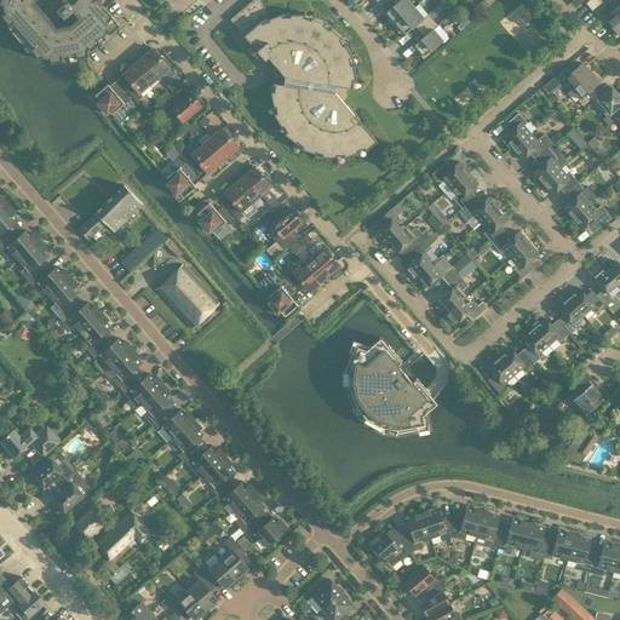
[(0,0),(0,4),(3,5),(4,15),(1,16),(10,26),(38,59),(40,57),(50,61),(50,63),(87,56),(87,53),(110,34),(119,26),(112,17),(96,0),(75,0),(70,5),(68,1),(56,11),(49,3),(51,0),(0,0)]
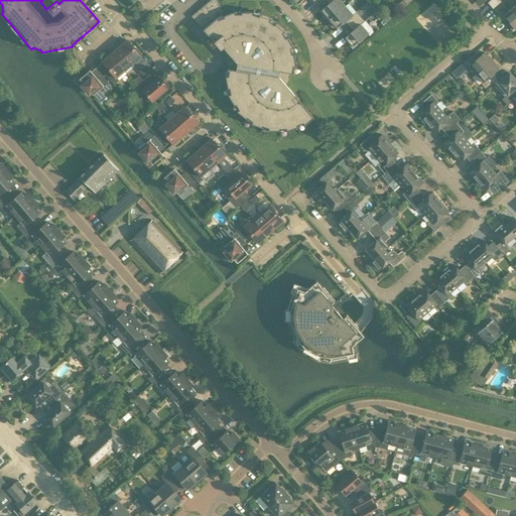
[(220,50),(223,47),(237,65),(237,71),(227,69),(226,77),(225,77),(228,95),(237,111),(236,111),(250,123),(250,124),(267,130),(267,131),(285,130),(286,131),(303,125),(303,126),(312,118),(278,78),(279,72),(293,74),(295,67),(292,48),(293,48),(284,32),(284,31),(270,20),(270,19),(253,13),(253,12),(235,12),(235,11),(224,15),(218,0),(210,0),(190,16),(220,50)]
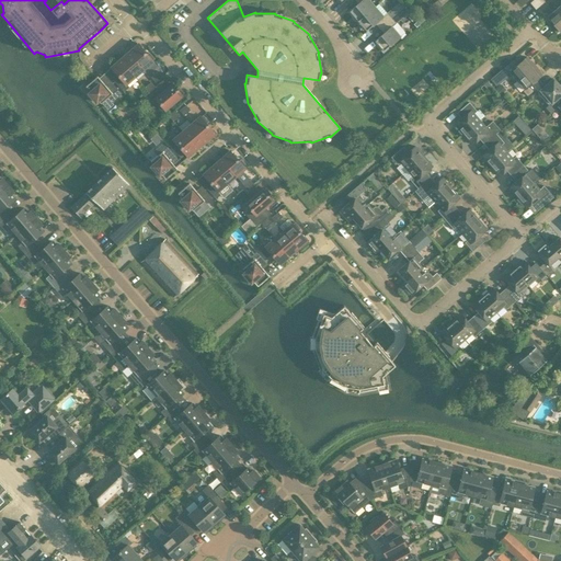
[(357,0),(359,2),(348,11),(352,14),(351,15),(356,22),(374,7),(368,0),(357,0)]
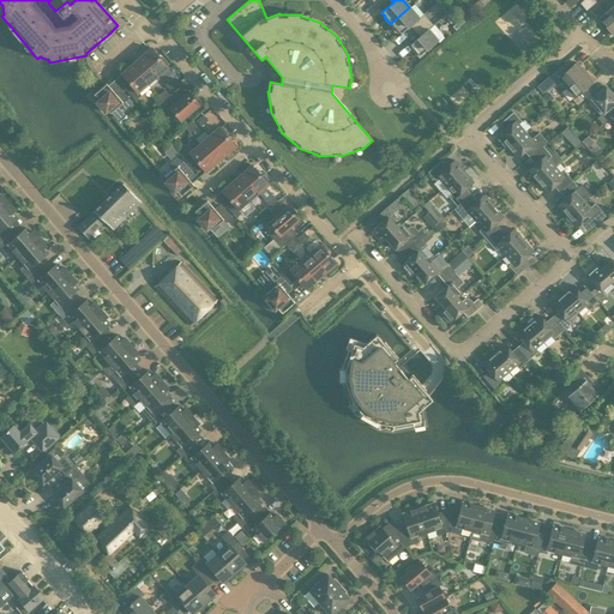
[(594,0),(583,0),(579,4),(585,11),(595,2),(594,1),(594,0)]
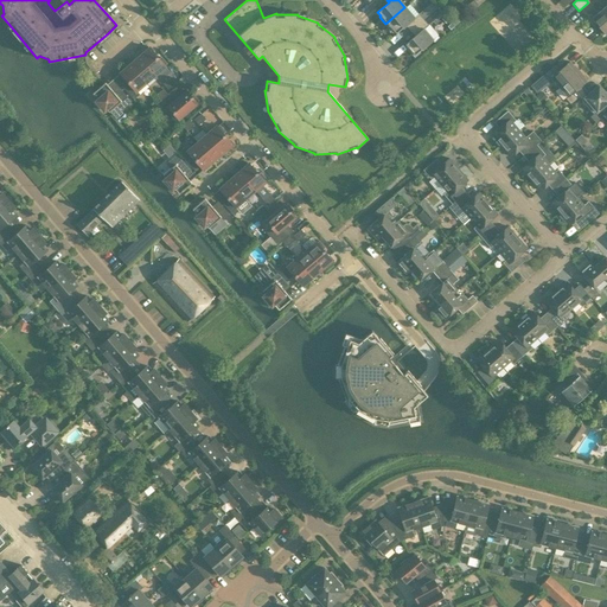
[(407,24),(411,30),(423,19),(419,14),(414,18),(404,7),(385,24),(391,31),(393,30),(396,33),(407,24)]
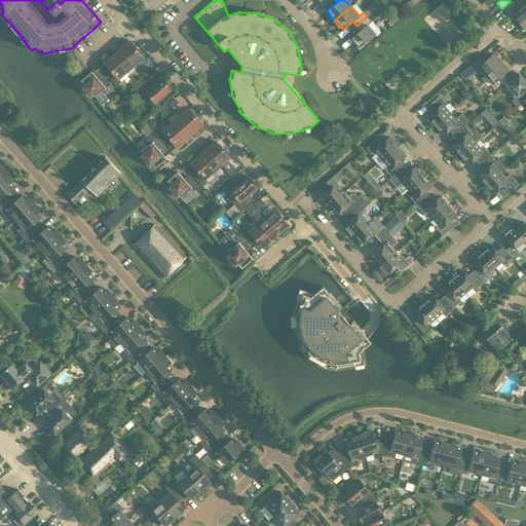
[(524,30),(525,28),(525,15),(521,9),(512,16),(524,30)]
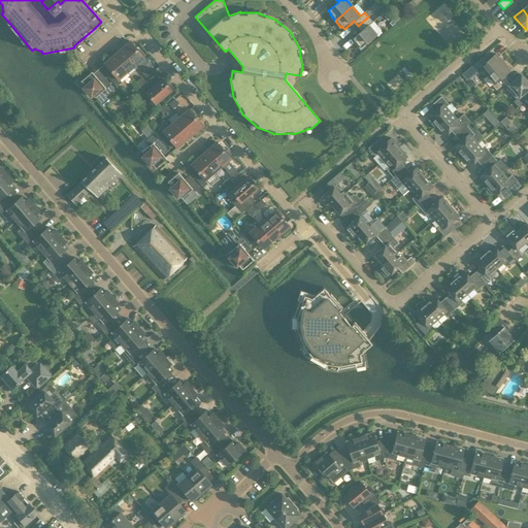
[(380,31),(368,17),(358,26),(362,30),(352,38),(355,41),(354,42),(359,48),(380,31)]
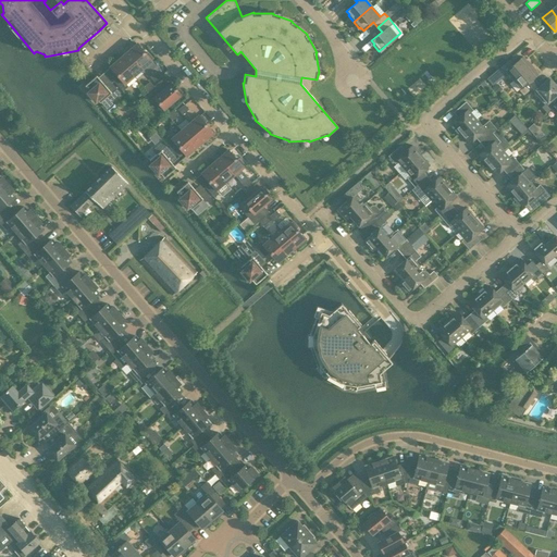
[(137,44),(127,51),(143,69),(152,61),(151,60),(153,59),(148,52),(146,54),(137,44)]
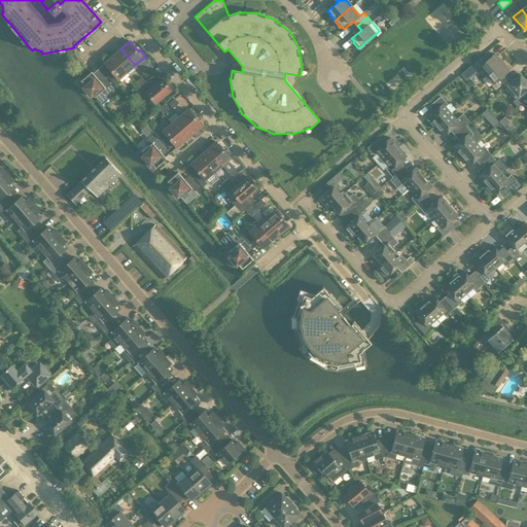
[(112,56),(127,72),(135,65),(120,48),(112,56)]
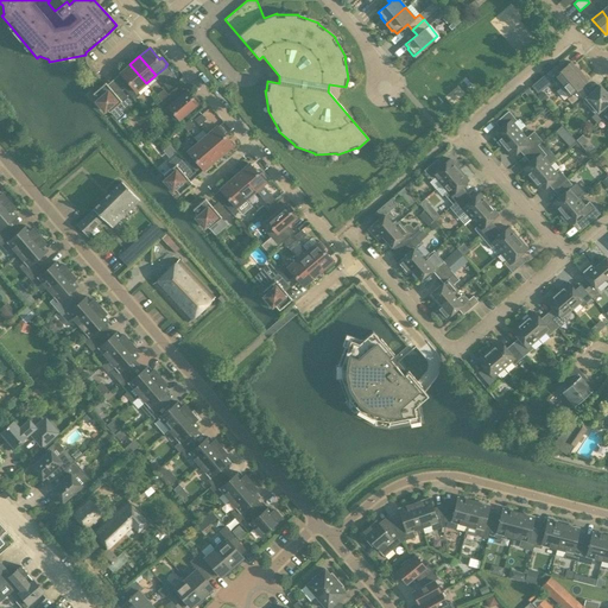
[(137,92),(146,83),(130,64),(120,74),(130,84),(124,88),(134,100),(139,95),(137,92)]
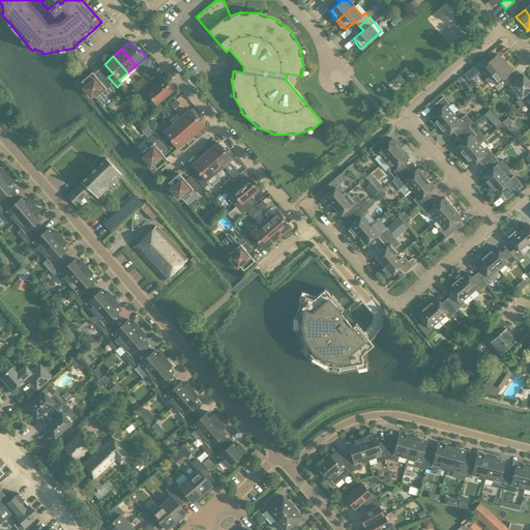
[(480,67),(488,77),(502,64),(498,60),(497,59),(494,56),(489,61),(484,57),(475,64),(479,69),(480,67)]
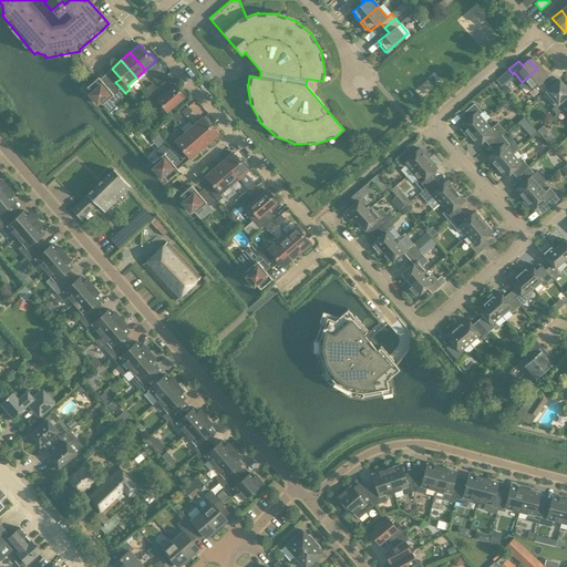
[(542,73),(537,69),(522,82),(529,91),(528,92),(532,98),(543,89),(538,84),(545,79),(542,74),(542,73)]
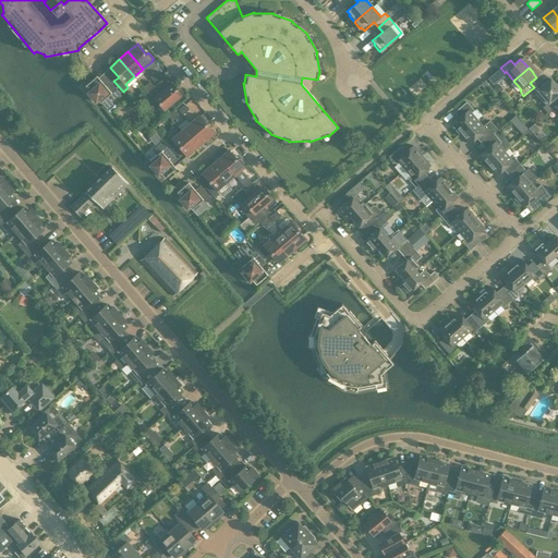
[(154,82),(160,76),(156,72),(150,77),(154,82)]
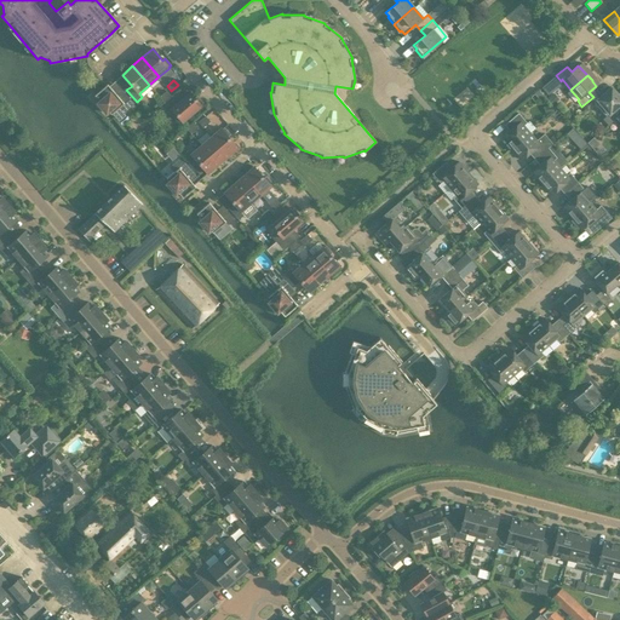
[(116,96),(108,85),(95,96),(99,102),(97,103),(107,114),(108,112),(112,115),(119,108),(124,113),(135,104),(122,91),(116,96)]
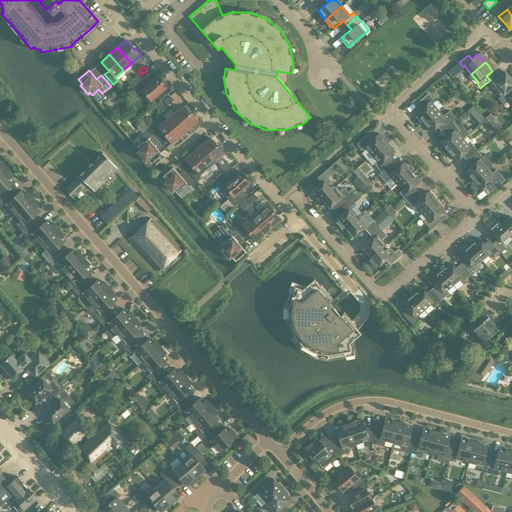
[(497,98),(502,103),(511,94),(511,80),(504,72),(492,82),(502,94),(497,98)]
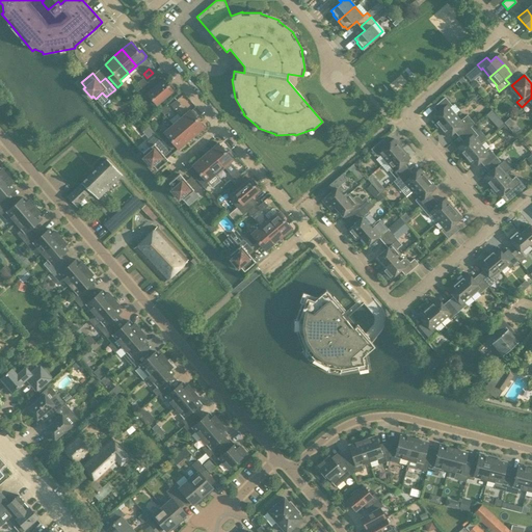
[(137,83),(140,88),(147,83),(142,78),(137,83)]
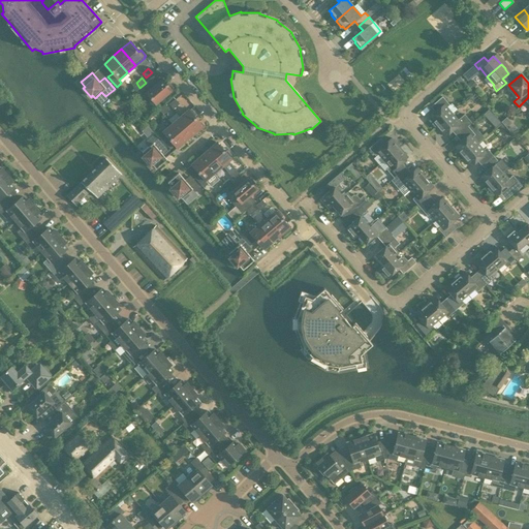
[(148,81),(146,83),(139,88),(135,91),(145,101),(150,97),(155,104),(172,90),(174,88),(168,82),(166,84),(162,79),(153,87),(148,81)]
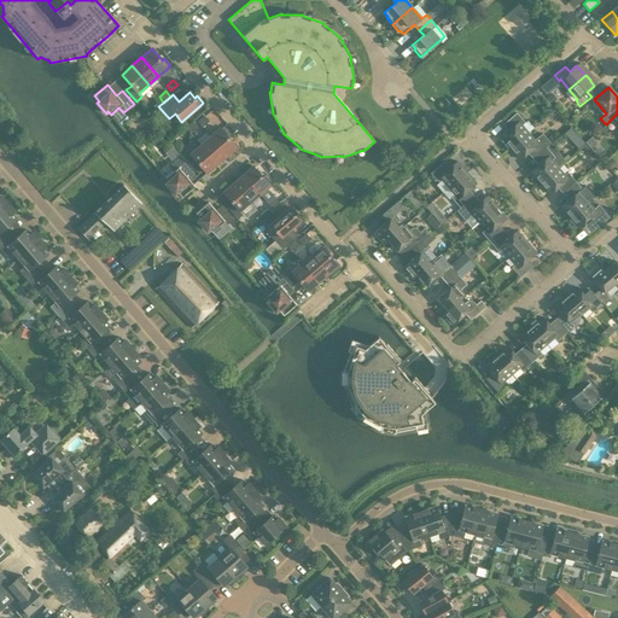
[(552,92),(544,98),(551,104),(558,99),(552,92)]
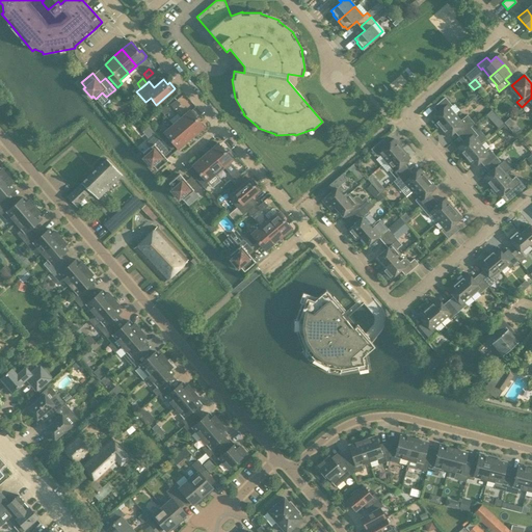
[(430,118),(439,128),(454,114),(449,108),(452,105),(445,97),(434,106),(439,111),(430,118)]
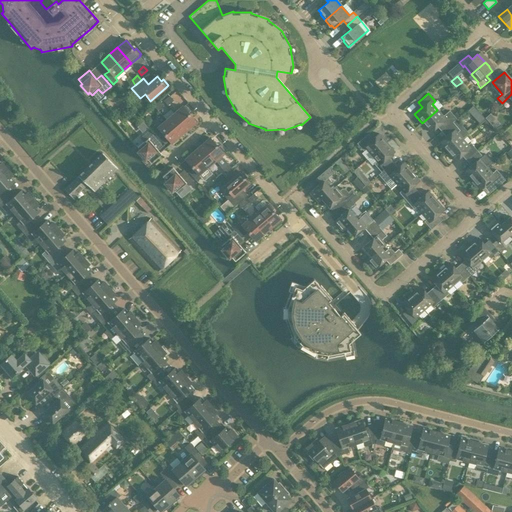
[(511,107),(511,109),(511,110),(511,94),(502,103),(502,104),(509,97),(511,100),(511,107)]
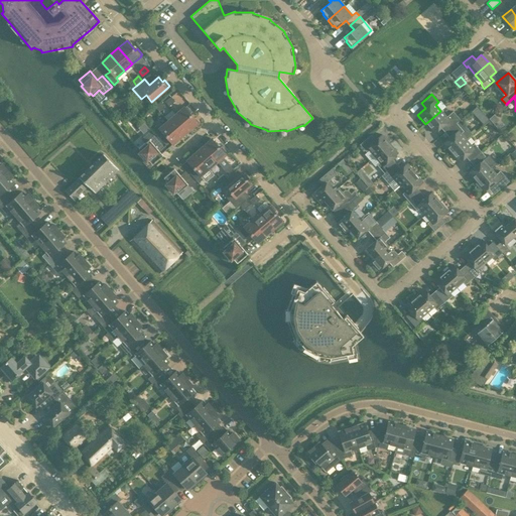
[(168,107),(174,102),(170,97),(165,102),(168,107)]
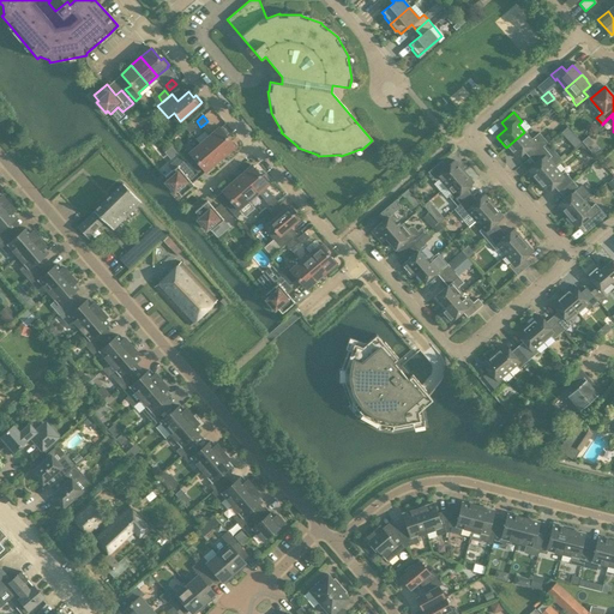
[(191,121),(185,127),(190,133),(196,127),(191,121)]
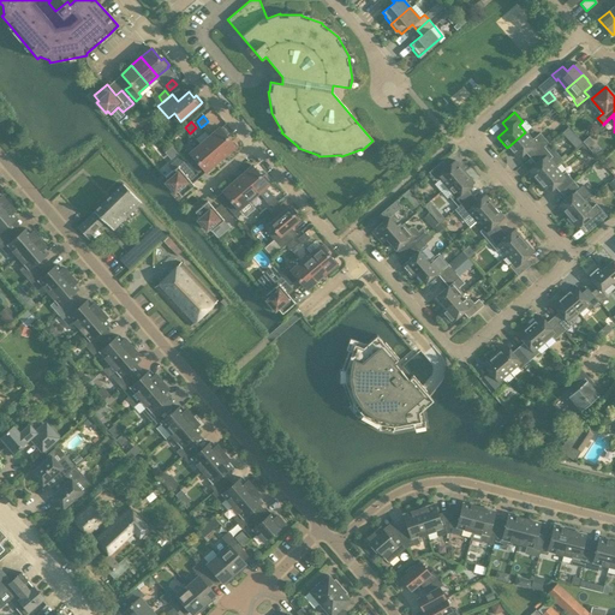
[(209,136),(226,155),(236,147),(226,136),(228,133),(222,126),(220,129),(219,127),(209,136)]
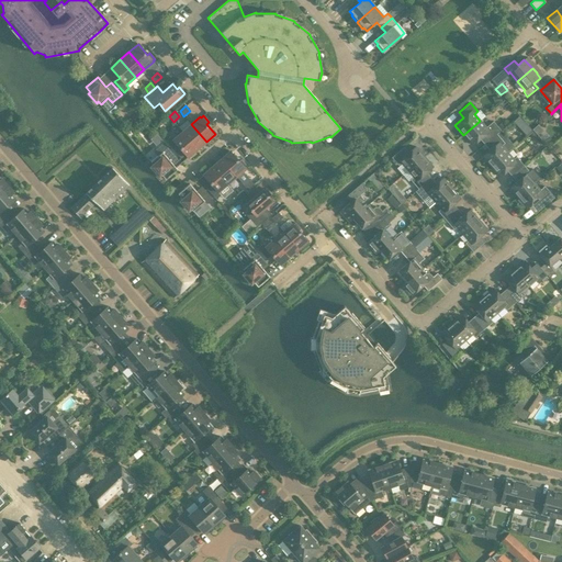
[(519,115),(514,121),(526,135),(531,130),(519,115)]
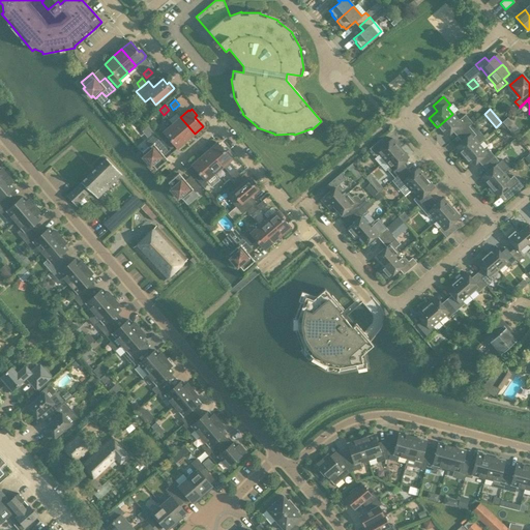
[(453,129),(459,135),(468,126),(472,123),(465,115),(459,120),(452,114),(437,127),(445,137),(453,129)]
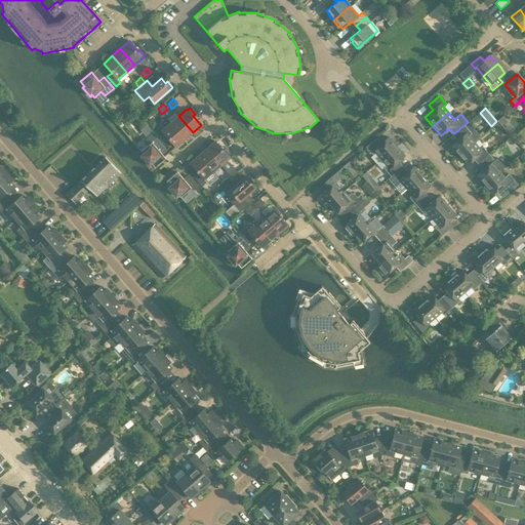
[(178,116),(170,123),(185,139),(193,132),(178,116)]
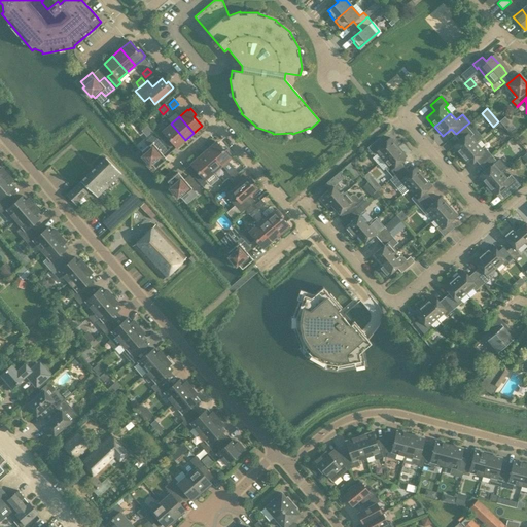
[(504,116),(499,120),(508,132),(514,127),(504,116)]
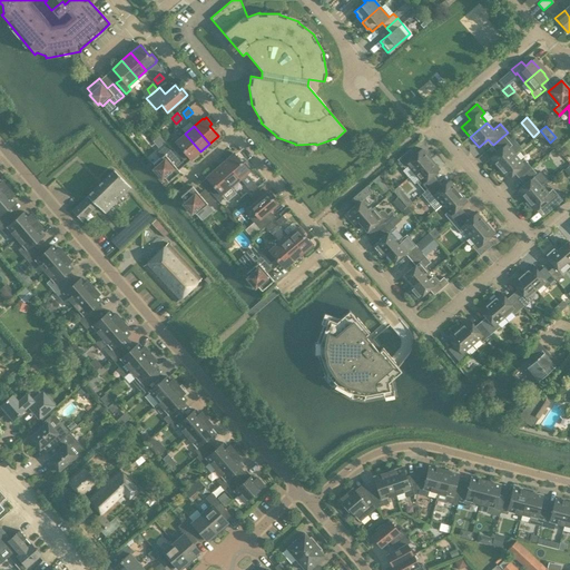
[(498,169),(514,155),(521,148),(508,133),(503,136),(493,145),(498,151),(495,153),(489,159),(498,169)]
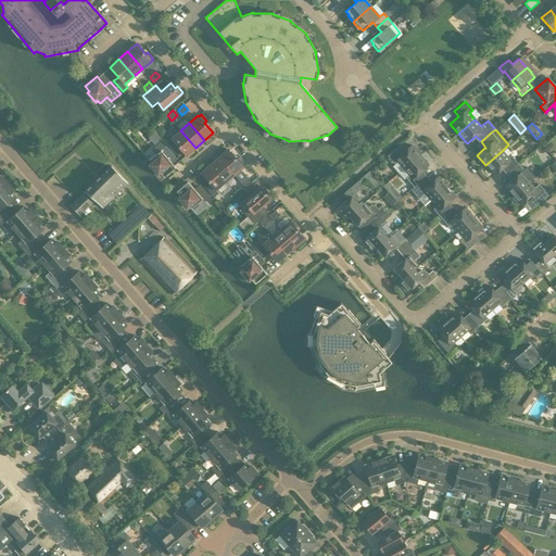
[(186,155),(196,148),(180,130),(172,138),(169,135),(164,140),(173,150),(177,146),(186,155)]
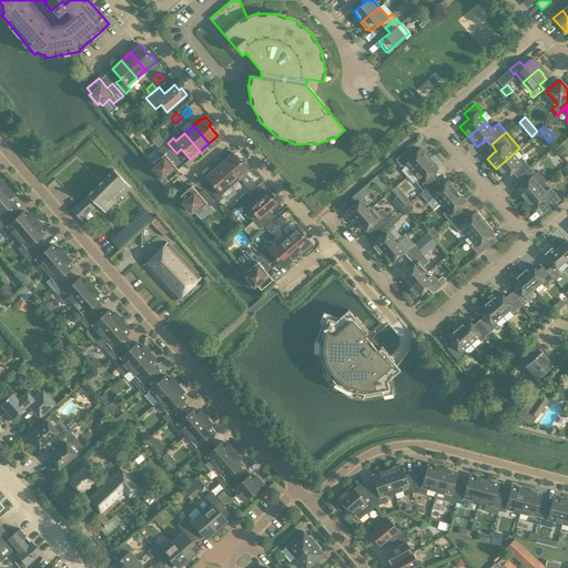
[(162,176),(168,182),(179,171),(170,161),(176,156),(165,144),(155,152),(160,158),(152,164),(154,166),(152,169),(161,178),(162,176)]
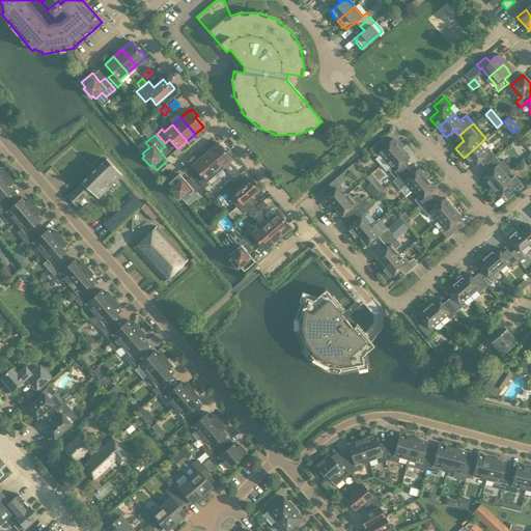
[(526,136),(522,140),(526,145),(530,141),(526,136)]
